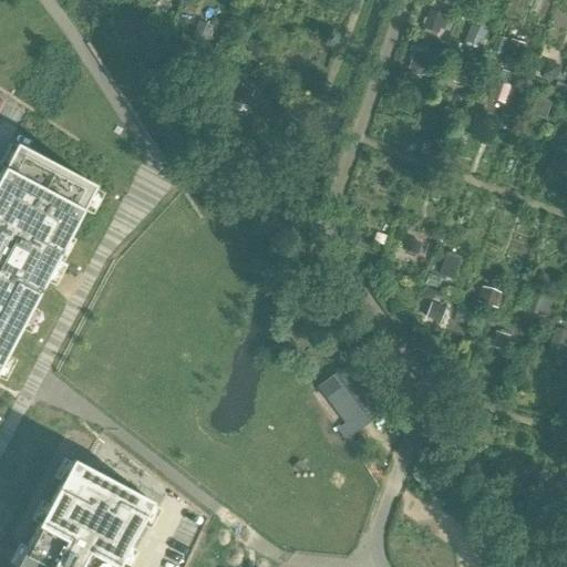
[(423,28),(437,33),(443,17),(430,11),(423,28)]
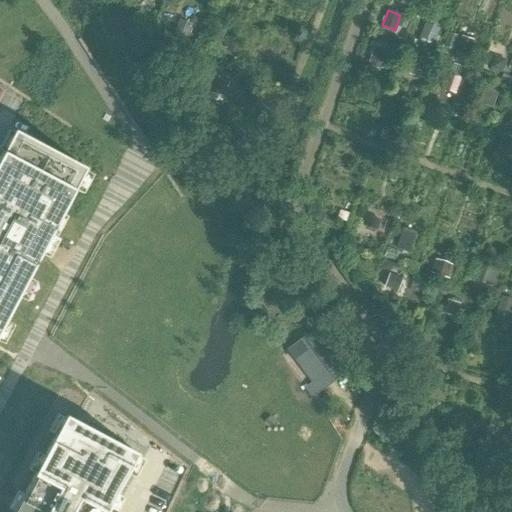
[(173,36),(185,41),(191,26),(179,21),(173,36)]
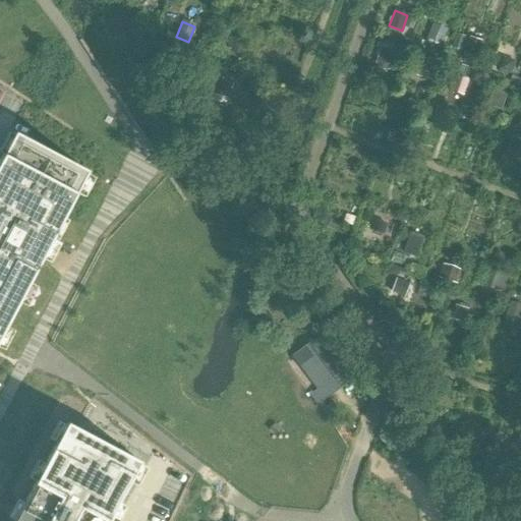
[(431,30),(428,38),(429,38),(427,41),(438,45),(439,42),(440,42),(443,35),(431,30)]
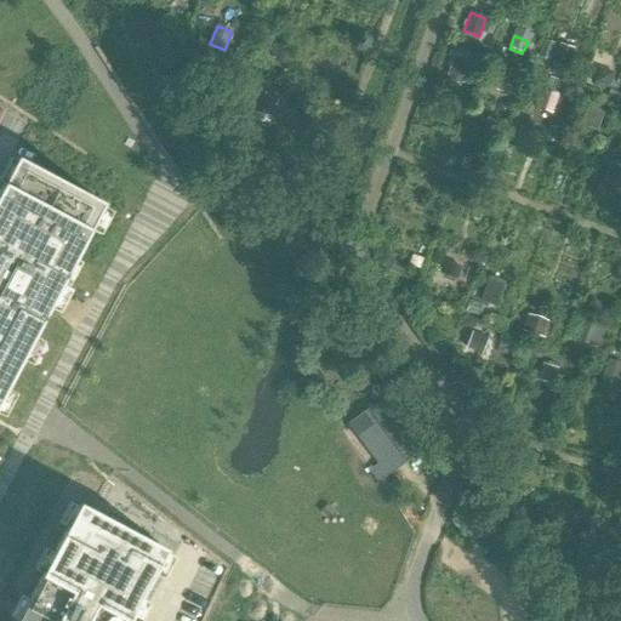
[(491,43),(486,53),(497,57),(501,46),(491,43)]
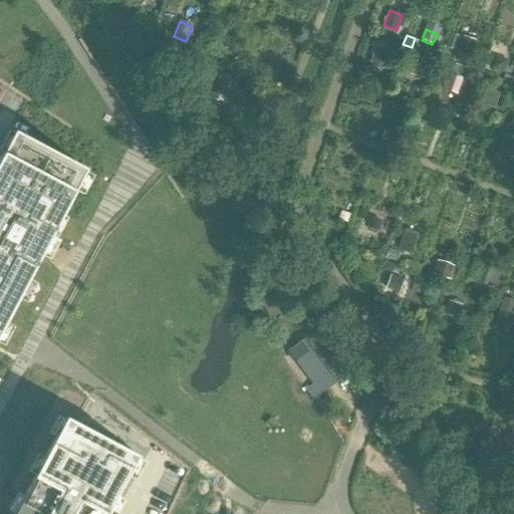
[(457,52),(469,56),(475,41),(462,36),(457,52)]
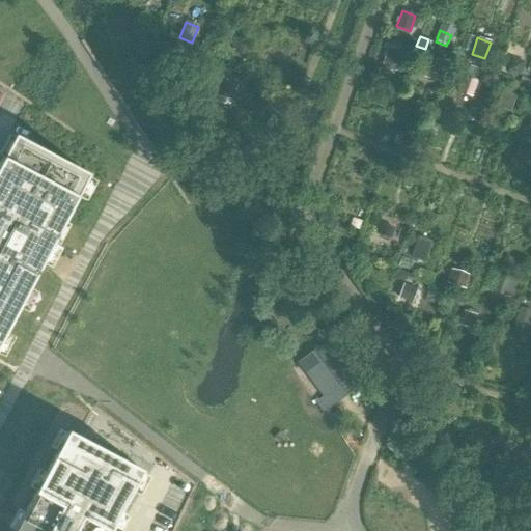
[(385,59),(397,63),(400,54),(388,50),(385,59)]
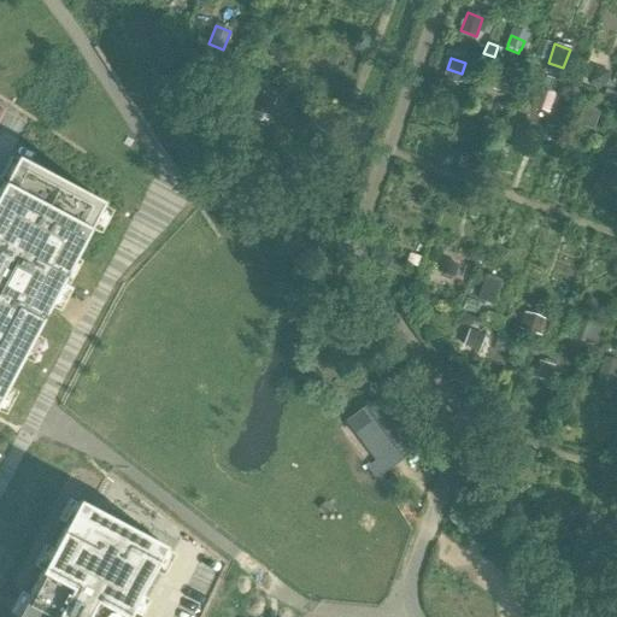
[(592,81),(604,86),(609,72),(597,69),(592,81)]
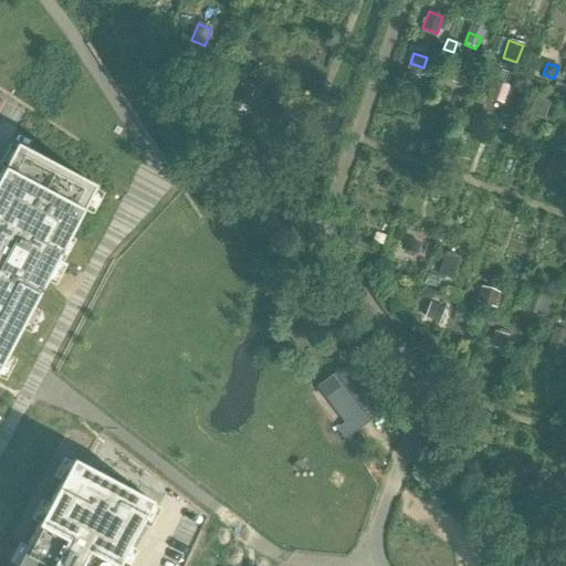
[(447,79),(459,83),(462,73),(450,69),(447,79)]
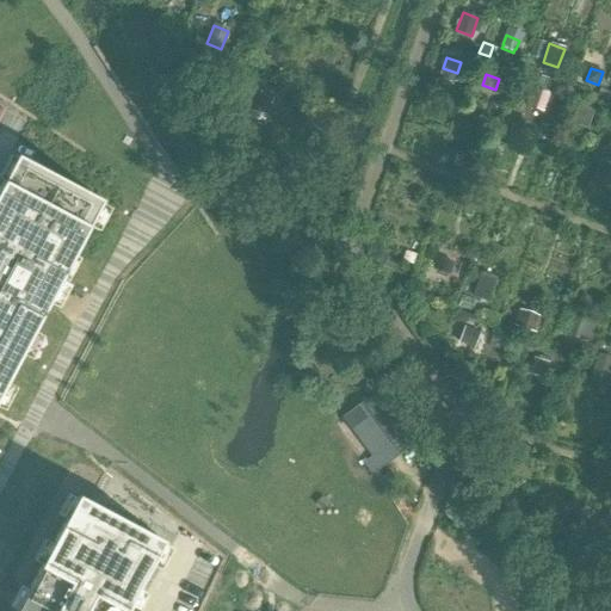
[(528,106),(542,111),(549,93),(534,87),(528,106)]
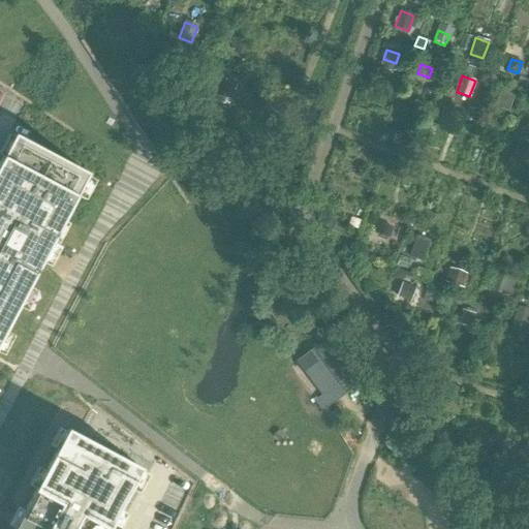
[(212,100),(228,105),(235,86),(219,81),(212,100)]
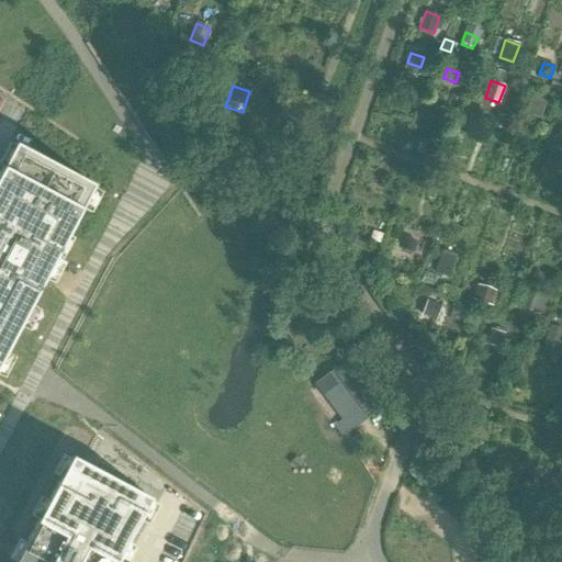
[(0,91),(79,143),(80,141),(0,87),(0,91)]
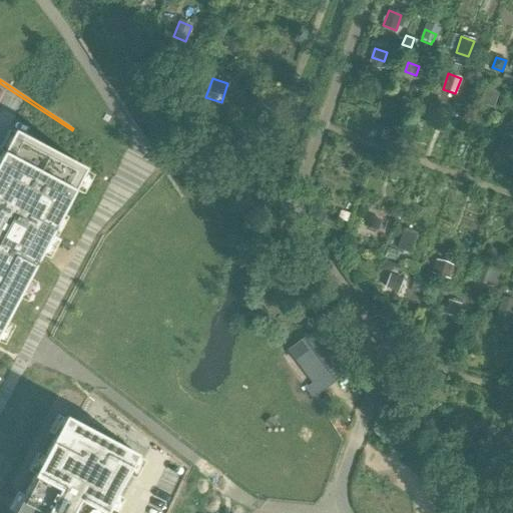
[(481,102),(493,107),(498,92),(486,87),(481,102)]
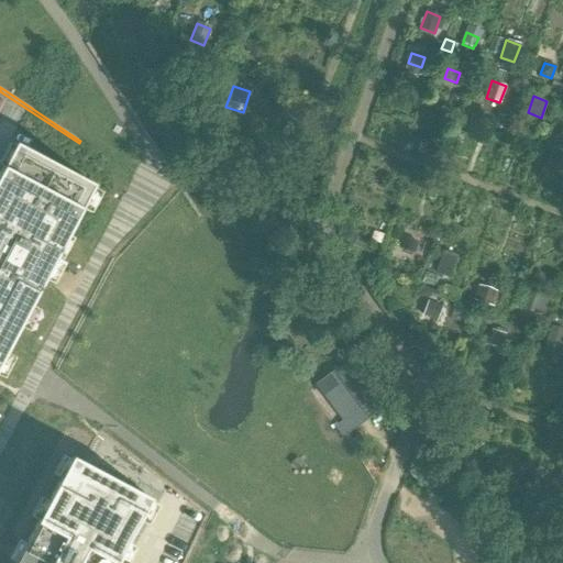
[(0,361),(4,352),(19,327),(30,306),(44,279),(44,278),(55,258),(56,255),(67,234),(81,209),(92,188),(94,185),(32,152),(20,145),(14,143),(13,145),(13,146),(2,166),(0,169),(0,361)]
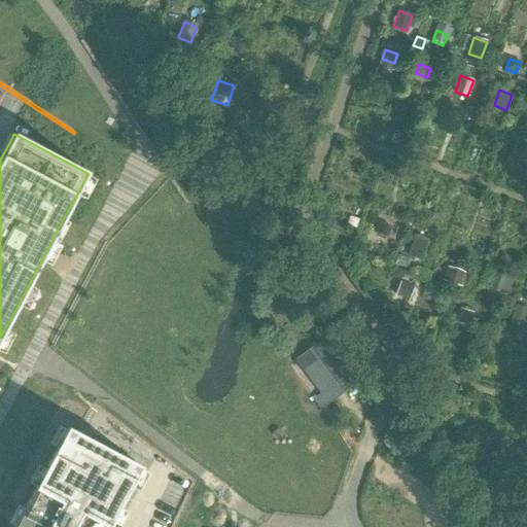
[(449,268),(445,280),(460,286),(464,273),(449,268)]
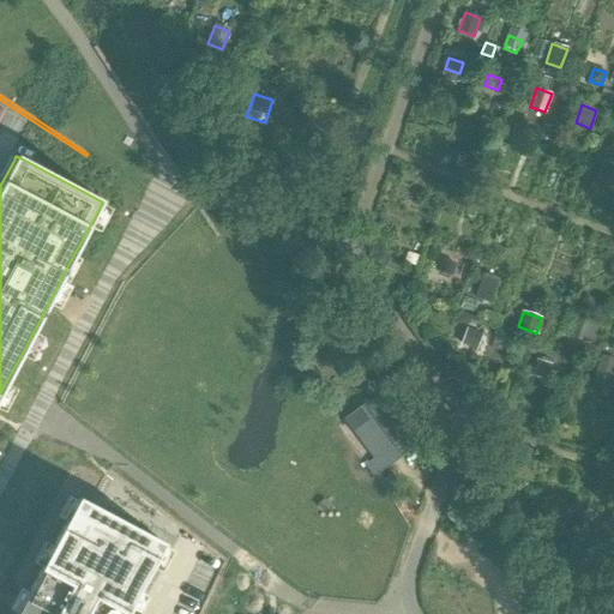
[(492,323),(500,325),(504,315),(495,313),(492,323)]
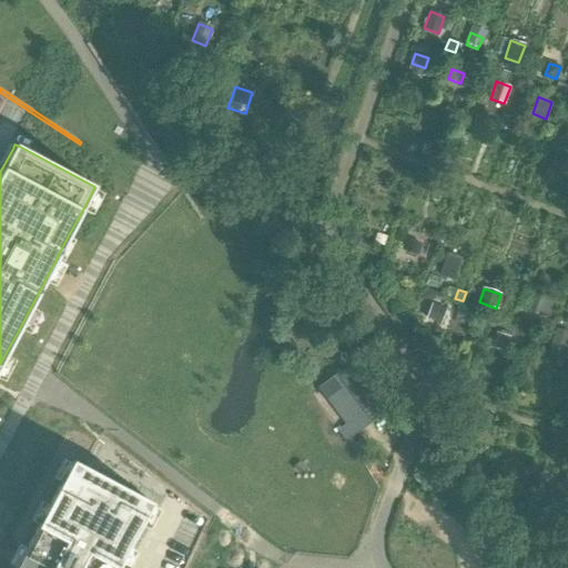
[(527,311),(549,318),(555,302),(533,294),(527,311)]
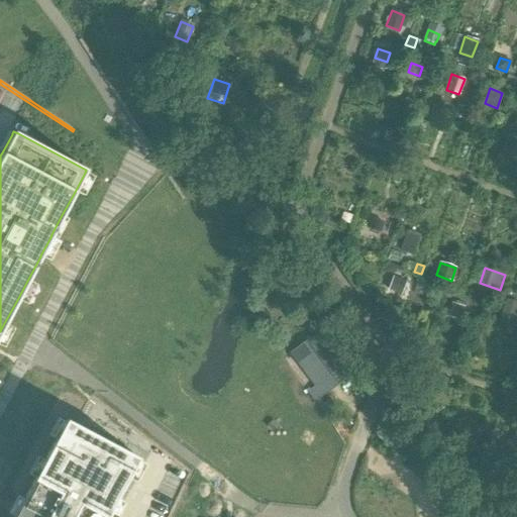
[(389,290),(401,294),(405,282),(393,278),(389,290)]
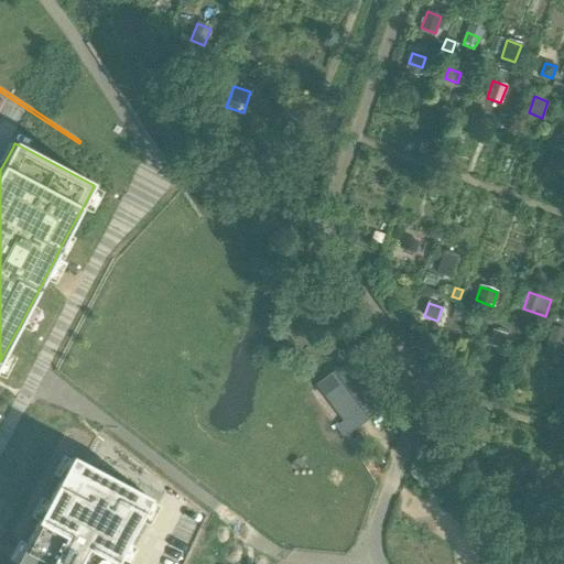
[(563,335),(563,331),(553,327),(546,345),(559,349),(563,335)]
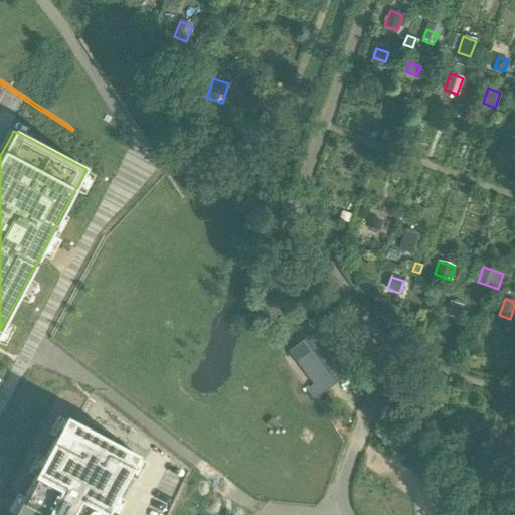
[(448,313),(458,316),(462,306),(451,302),(448,313)]
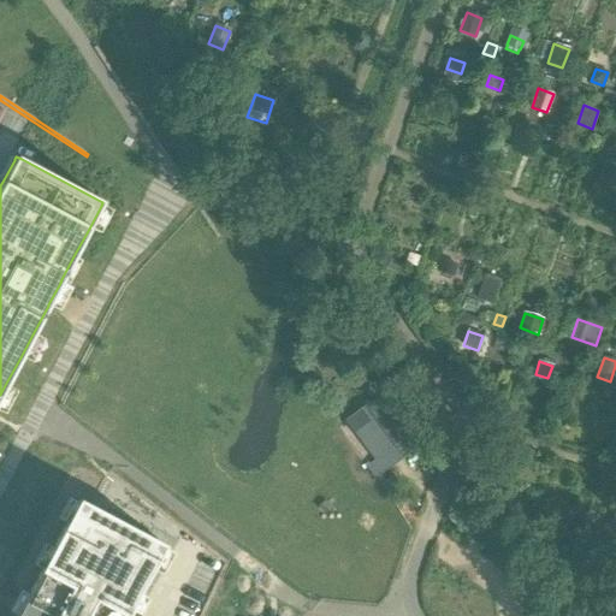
[(377,397),(347,421),(385,471),(415,448),(377,397)]
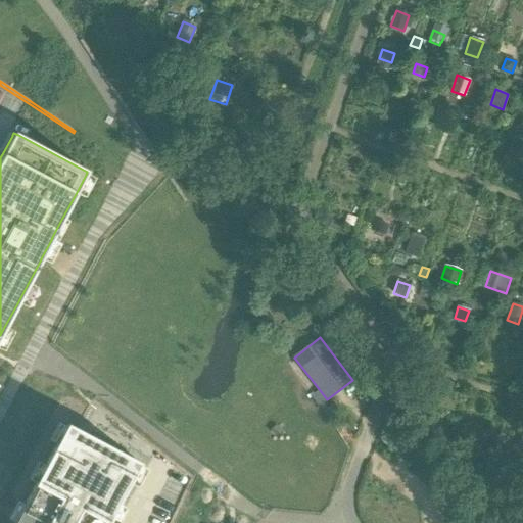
[(97,415),(98,413),(88,406),(76,428),(78,430),(89,409),(97,415)]
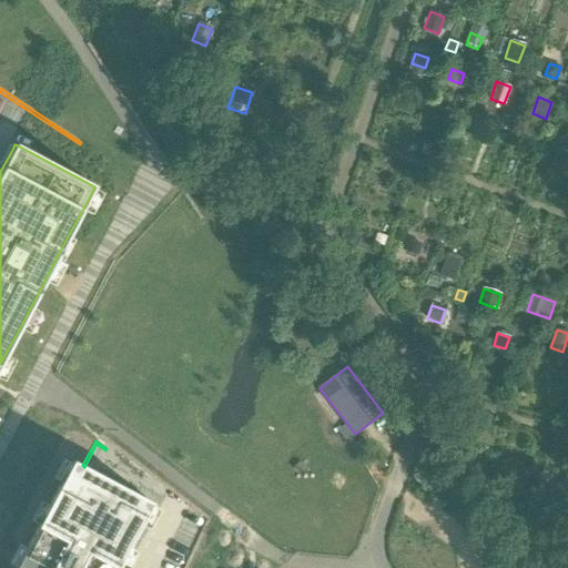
[(19,567),(17,566),(14,567),(118,567),(152,503),(72,460),(26,548),(31,551),(27,560),(21,567),(19,567)]
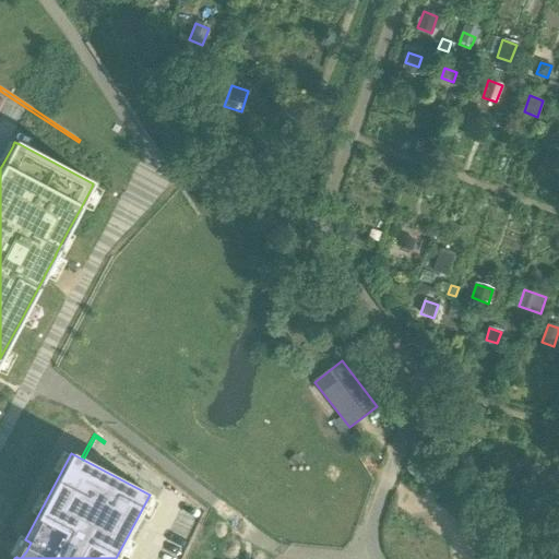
[(492,486),(510,492),(514,479),(497,473),(492,486)]
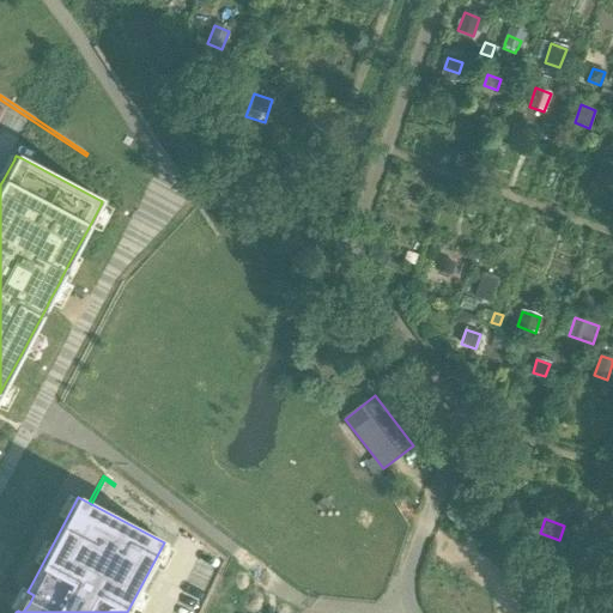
[(599,550),(593,564),(606,570),(611,554),(599,550)]
